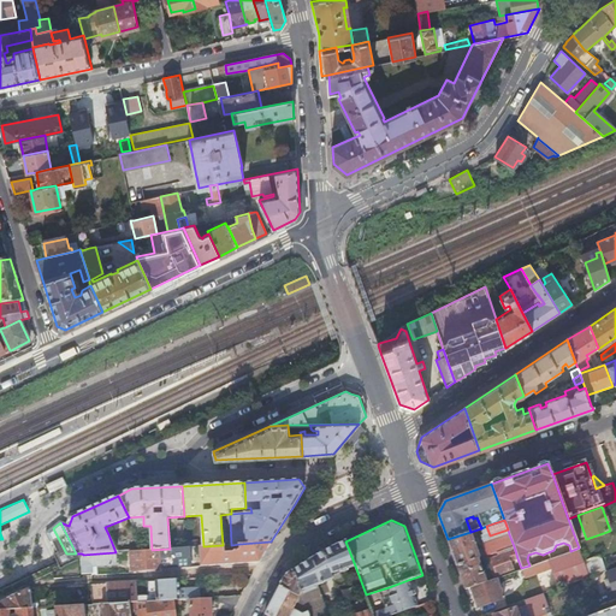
[(66,554),(53,528),(46,534),(51,545),(52,544),(57,554),(58,555),(66,554)]
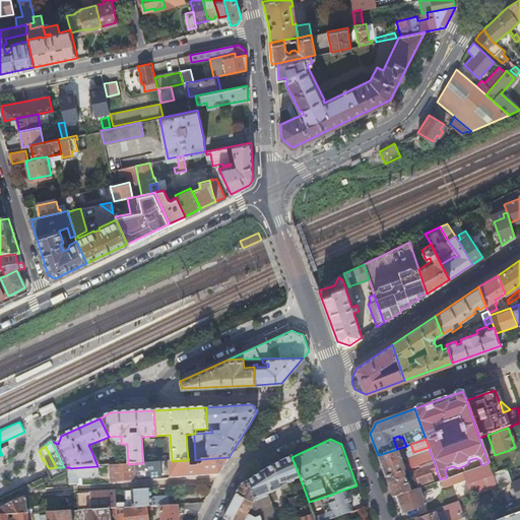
[(378,455),(386,477),(403,471),(434,461),(430,451),(406,459),(408,463),(403,465),(397,449),(378,455)]
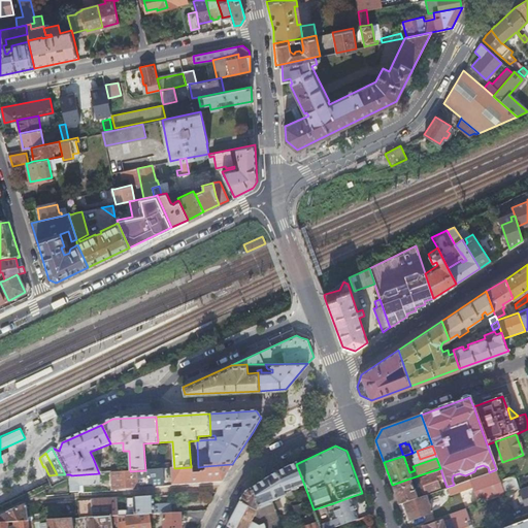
[(191,467),(174,468),(171,468),(172,486),(222,482),(232,464),(205,466),(206,471),(201,471),(200,472),(193,473),(193,467),(191,467)]
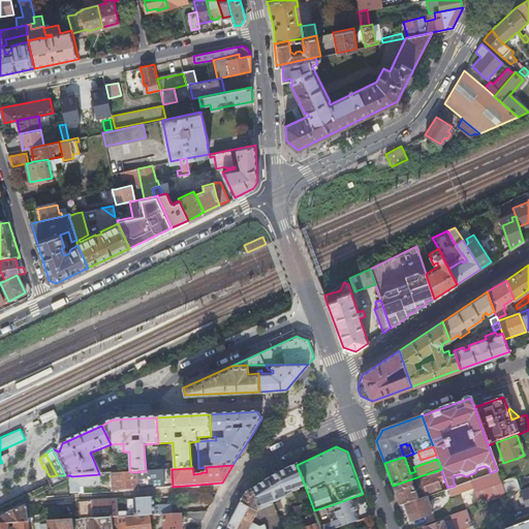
[(276,474),(252,491),(258,509),(265,525),(266,528),(285,528),(281,517),(278,518),(273,502),(286,497),(289,504),(296,501),(292,492),(299,490),(298,488),(305,486),(297,465),(286,470),(285,470),(276,474)]
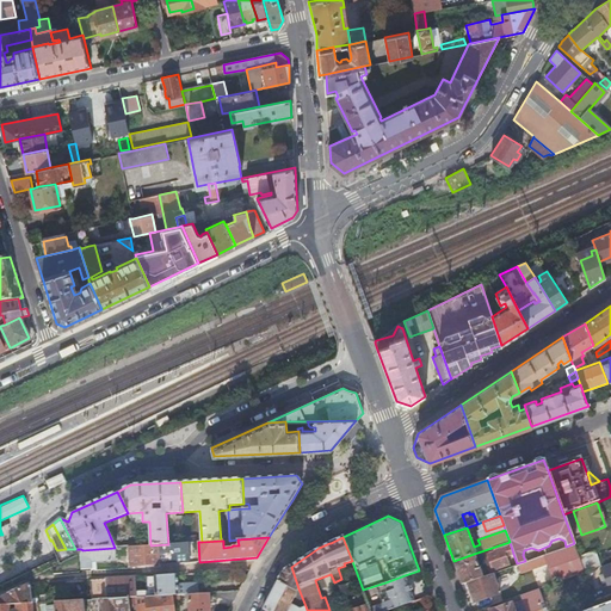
[(180,543),(168,544),(150,545),(147,545),(143,545),(130,547),(130,548),(131,567),(161,565),(185,562),(185,554),(191,553),(190,543),(187,543),(186,543),(185,543),(180,543)]
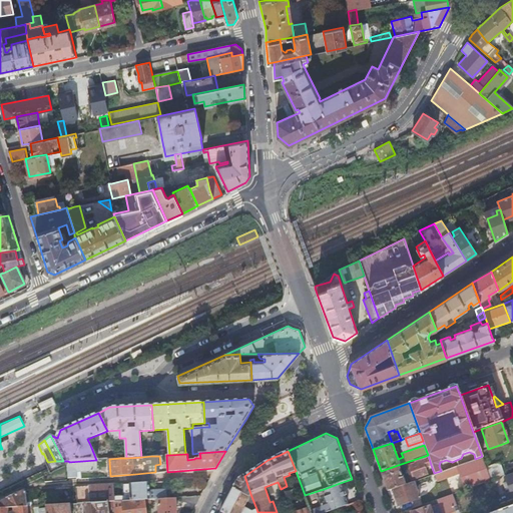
[(466,488),(490,480),(487,471),(485,466),(482,456),(475,459),(441,471),(434,473),(434,474),(437,481),(446,477),(450,486),(463,481),(466,488)]
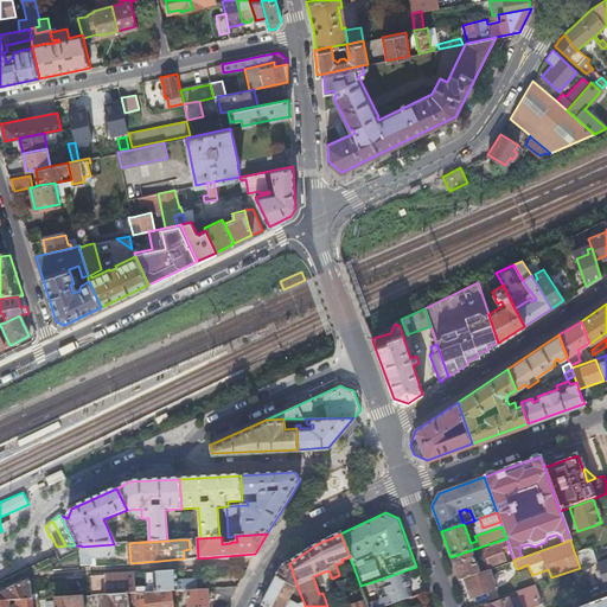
[(510,550),(508,542),(483,550),(489,567),(505,561),(503,553),(510,550)]
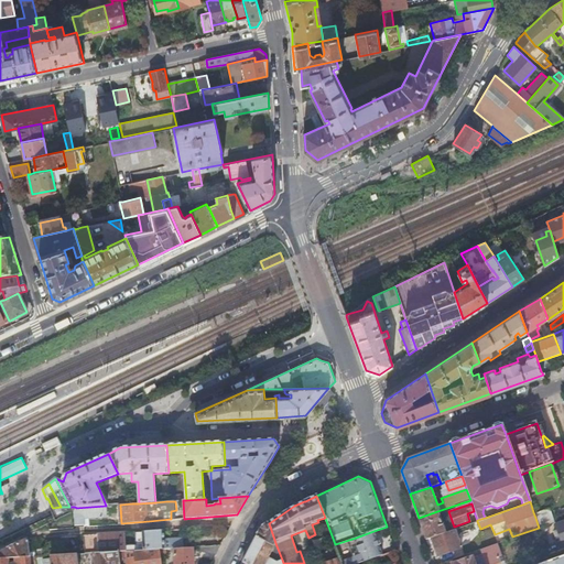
[(107,517),(106,506),(76,508),(74,511),(75,525),(84,525),(84,518),(88,518),(107,517)]
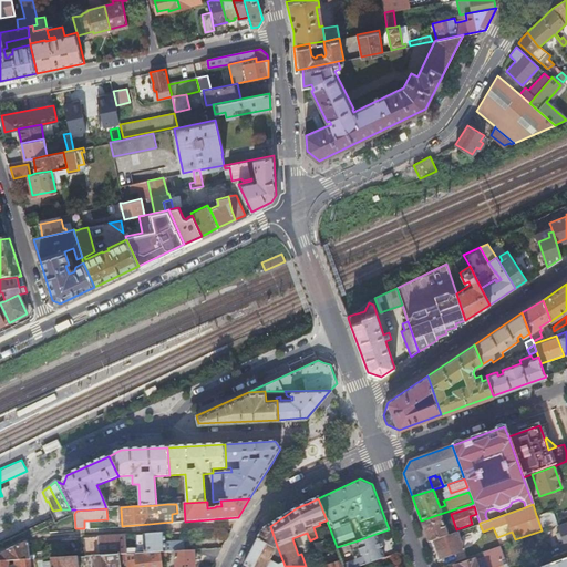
[(73,515),(70,509),(61,509),(53,511),(52,509),(50,511),(55,522),(57,524),(73,515)]
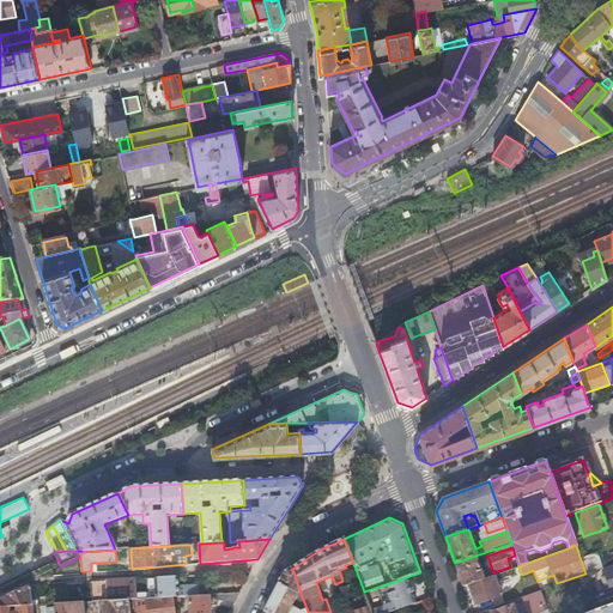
[(582,563),(586,574),(602,568),(596,551),(580,557),(582,563)]
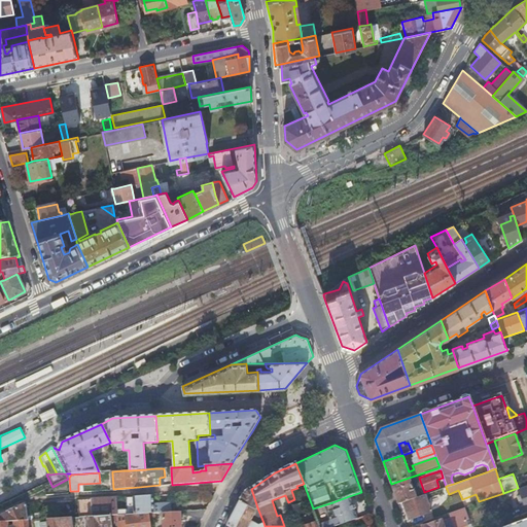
[(0,510),(51,485),(46,475),(0,496),(0,510)]
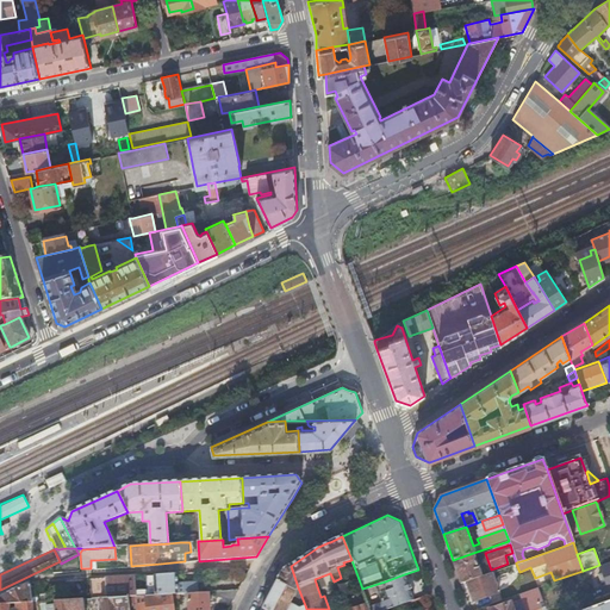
[(453,560),(461,583),(467,582),(481,576),(473,553),(453,560)]
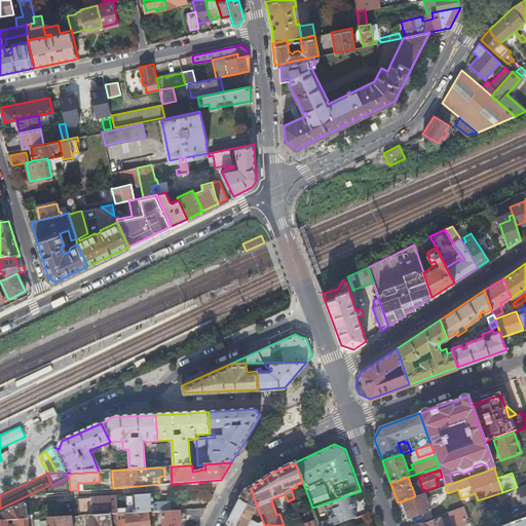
[(228,524),(232,525),(264,525),(263,522),(259,523),(251,520),(257,506),(251,488),(243,493),(228,524)]
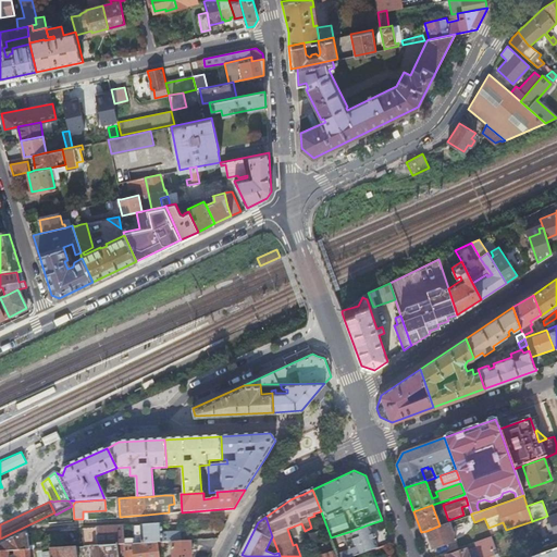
[(440,525),(426,531),(433,548),(455,541),(448,522),(440,525)]
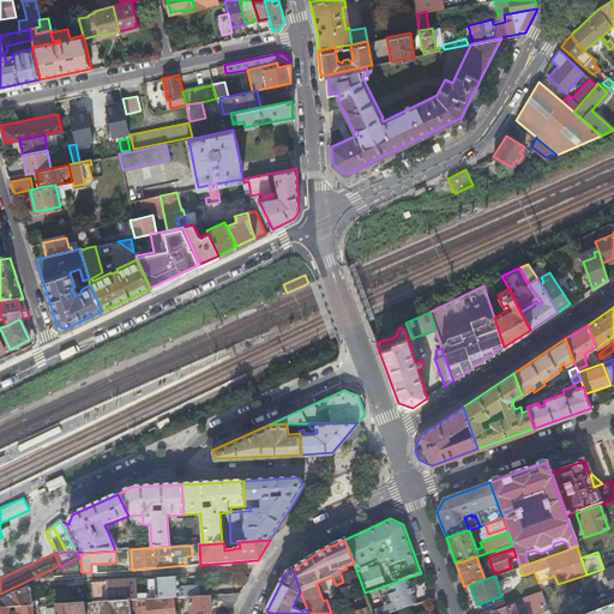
[(156,599),(175,597),(190,597),(199,596),(199,587),(180,588),(179,577),(155,578),(155,594),(151,594),(151,600),(156,599)]
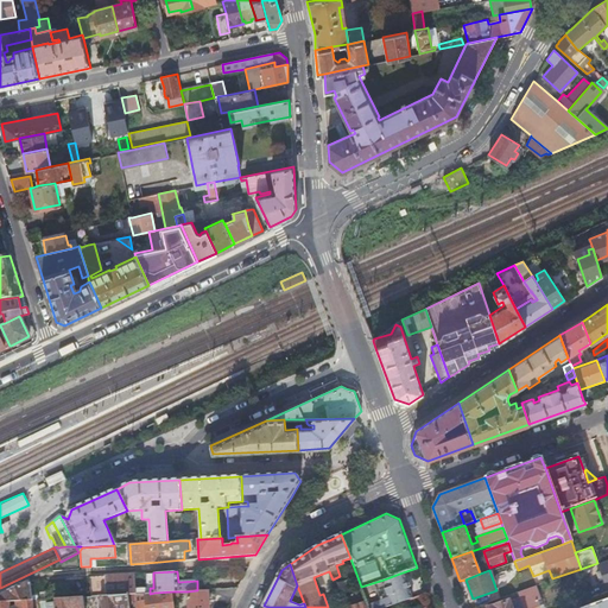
[(378,607),(384,607),(412,599),(403,572),(384,580),(386,588),(384,588),(385,591),(373,595),(378,607)]
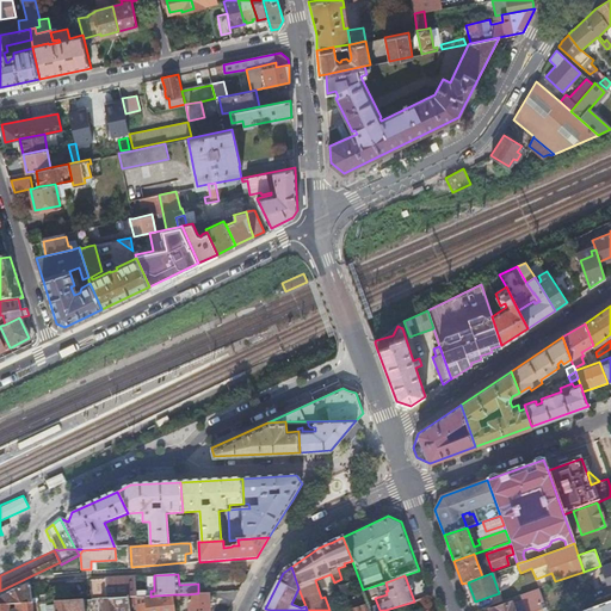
[(137,597),(135,576),(105,579),(105,584),(100,584),(94,580),(96,599),(98,599),(102,599),(128,598),(135,597),(137,597)]
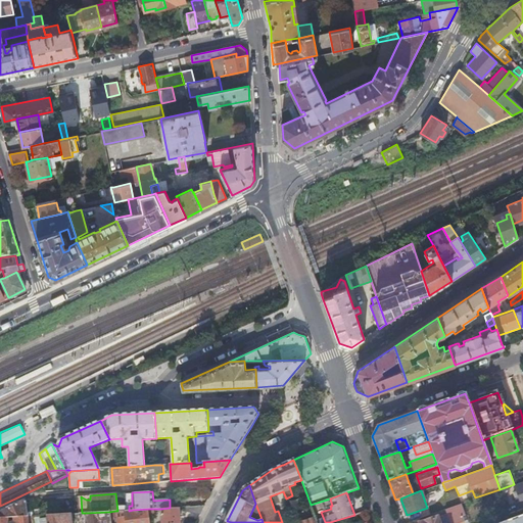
[(301,510),(299,498),(288,500),(290,512),(301,510)]
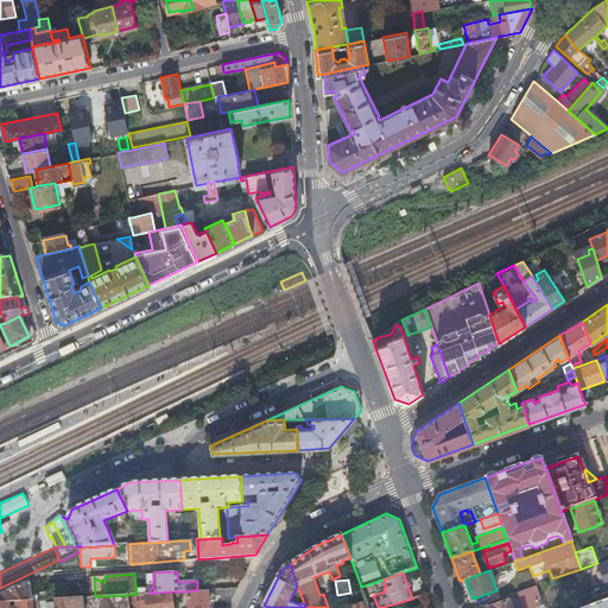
[(45,599),(55,599),(54,591),(46,593),(46,591),(32,593),(32,589),(31,581),(30,581),(29,581),(17,587),(0,594),(0,601),(6,601),(7,601),(8,601),(33,600),(39,600),(45,599)]
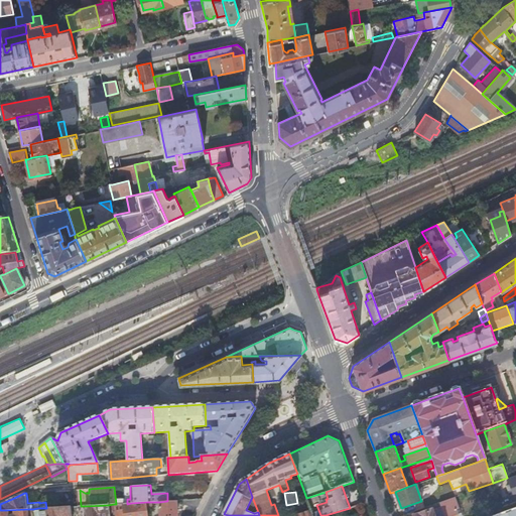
[(258,512),(252,497),(246,510),(254,513),(258,512)]
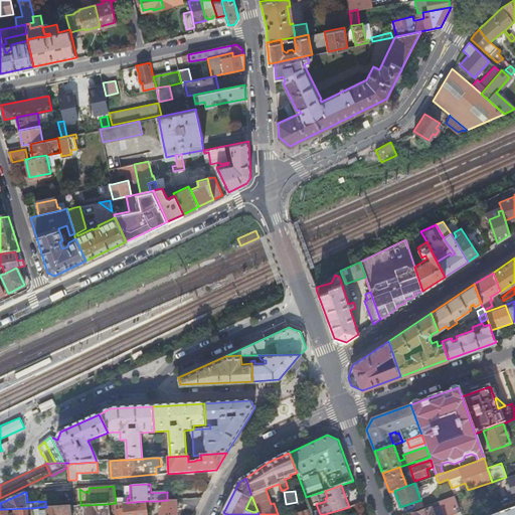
[(197,507),(201,498),(182,499),(183,503),(197,507)]
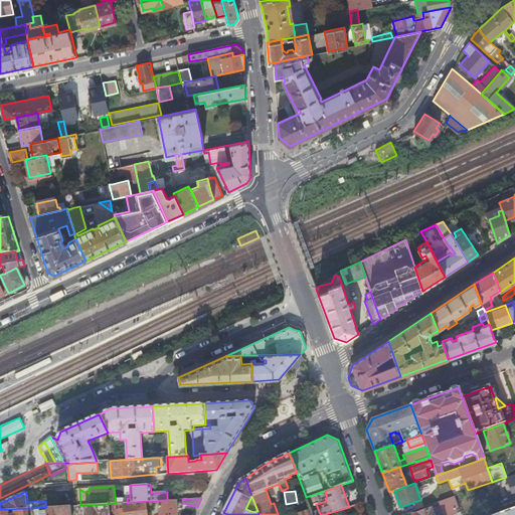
[(167,500),(159,501),(159,514),(177,514),(176,500),(167,500)]
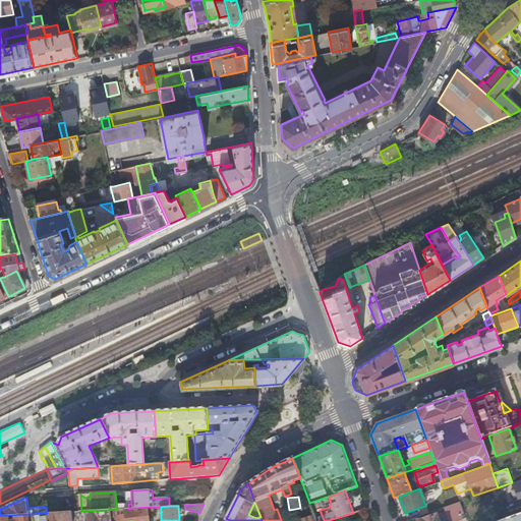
[(117,509),(115,509),(117,520),(150,520),(149,507),(132,508),(128,509),(124,509),(117,509)]
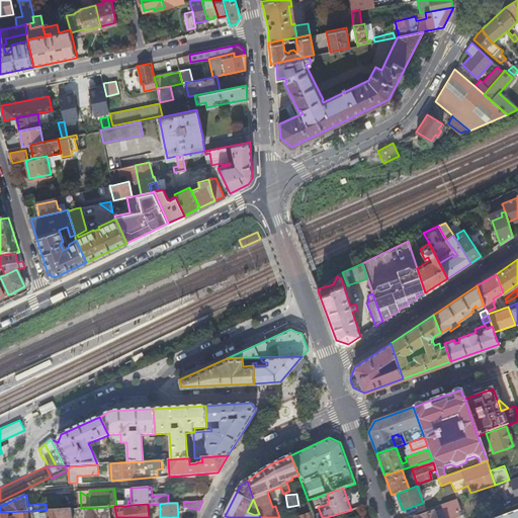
[(110,517),(108,507),(86,508),(87,517),(110,517)]
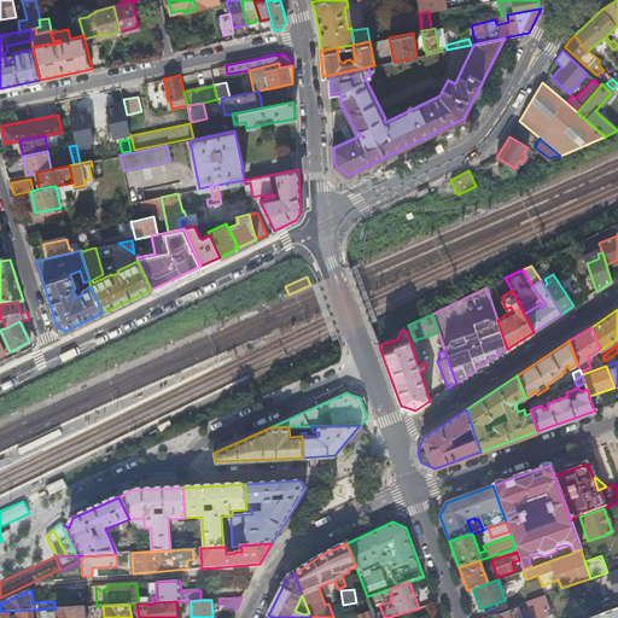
[(99,617),(99,606),(97,606),(93,606),(85,607),(86,617),(99,617)]
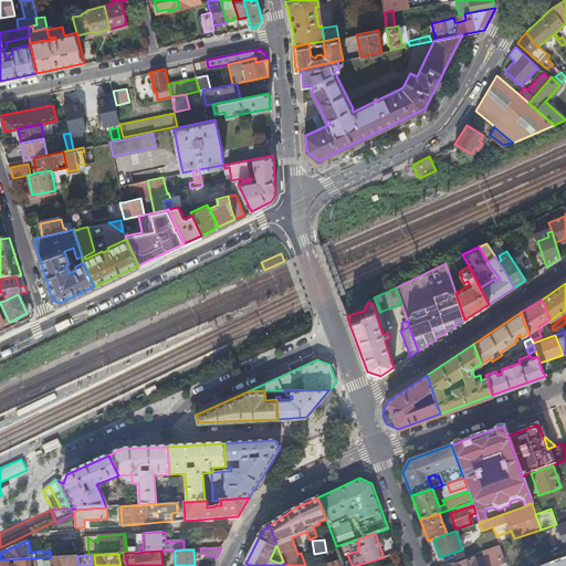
[(79,565),(77,556),(61,557),(58,557),(51,557),(42,557),(37,558),(37,565),(79,565)]
